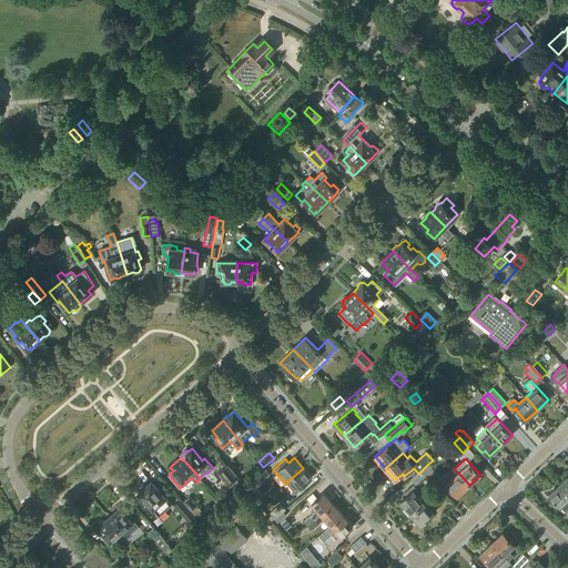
[(232,462),(225,467),(235,478),(241,473),(232,462)]
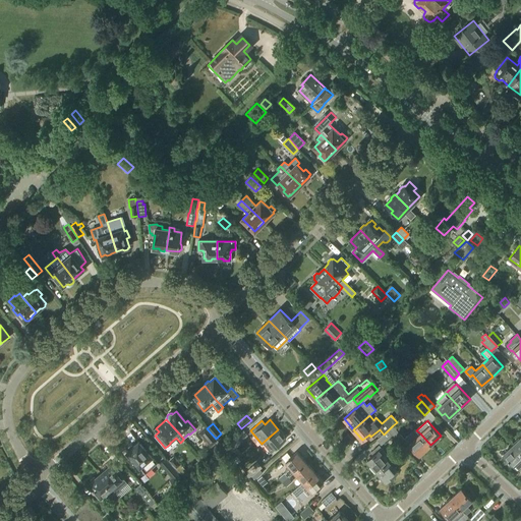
[(405,441),(393,425),(388,430),(392,436),(400,445),(405,441)]
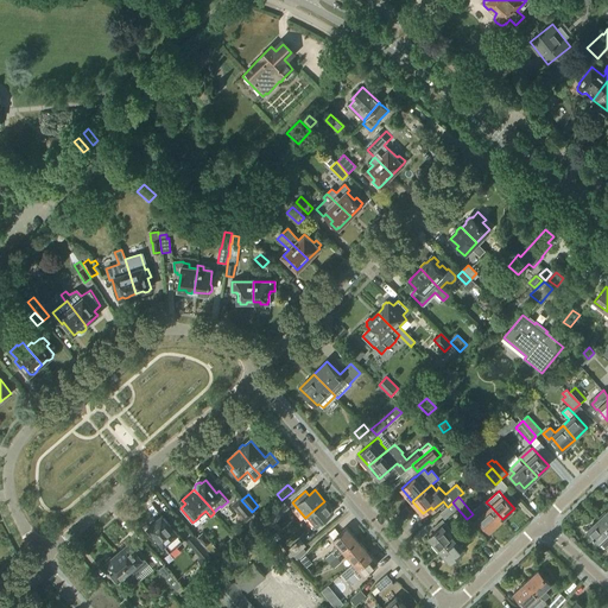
[(253,514),(252,512),(241,500),(240,499),(232,505),(246,521),(253,514)]
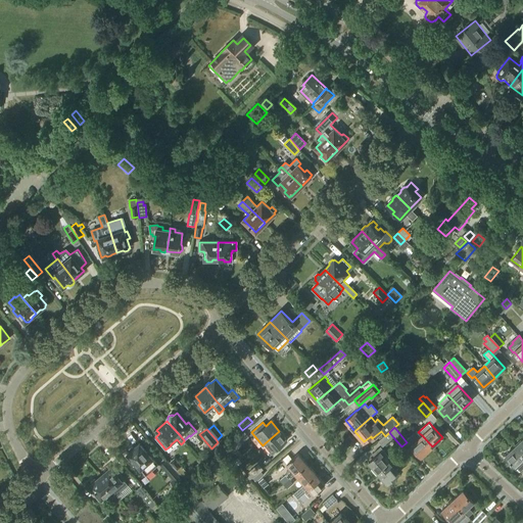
[(280,432),(279,431),(265,443),(263,445),(271,455),(287,440),(284,436),(285,436),(281,431),(280,432)]
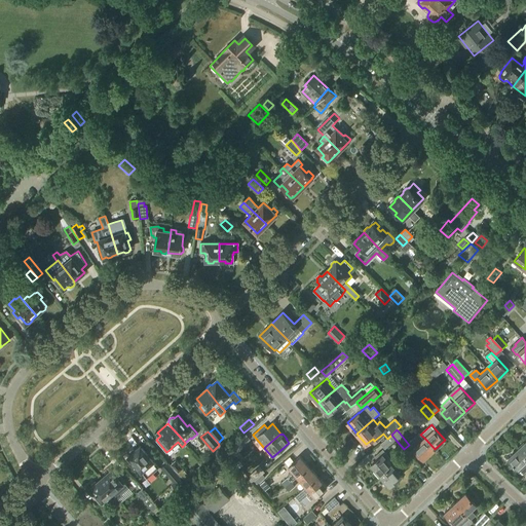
[(385,449),(396,440),(391,435),(387,439),(380,444),(385,449)]
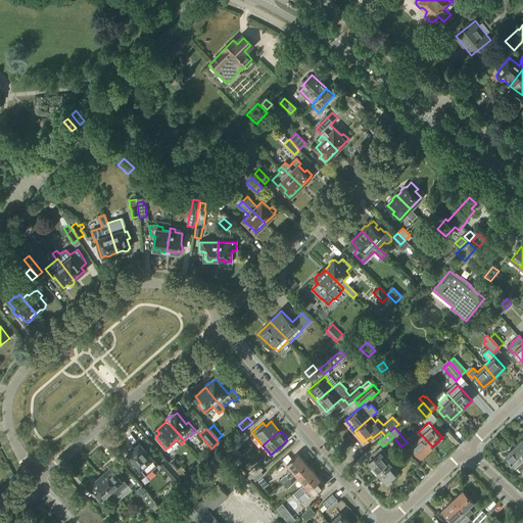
[(432,446),(422,435),(416,441),(414,438),(409,443),(411,445),(421,457),(432,446)]
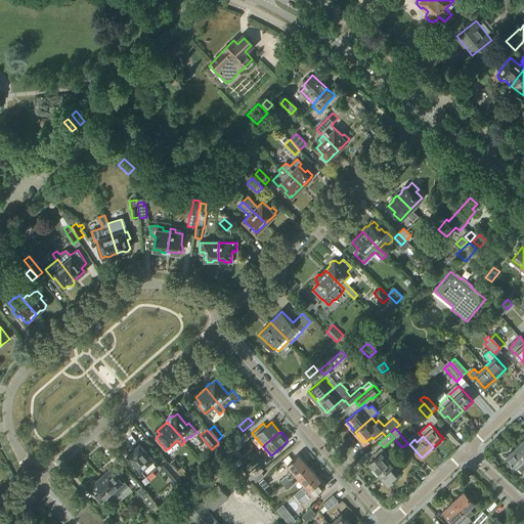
[(232,454),(243,446),(237,440),(227,449),(232,454)]
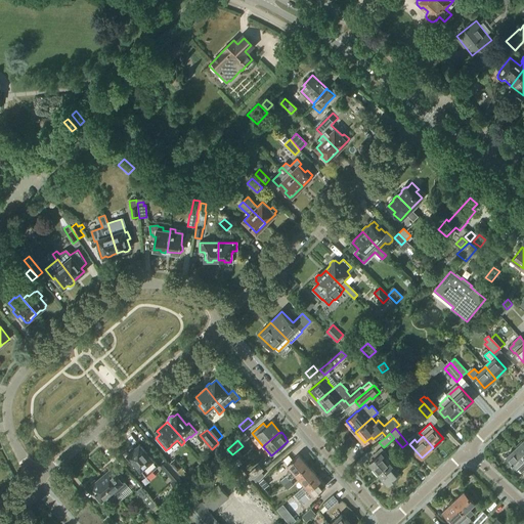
[(159,467),(140,445),(134,449),(132,448),(129,451),(129,453),(128,454),(135,463),(133,465),(137,470),(139,468),(146,476),(159,467)]
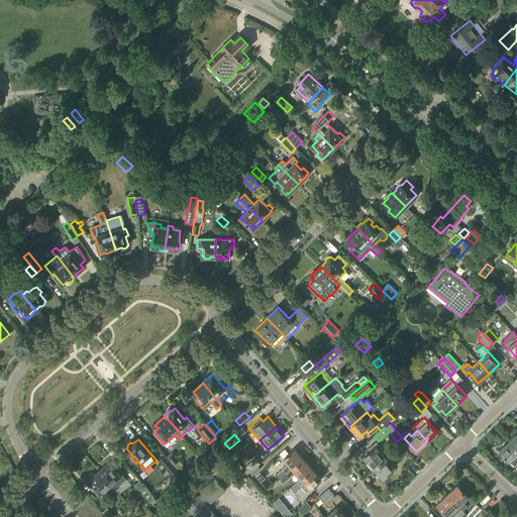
[(516,447),(510,440),(500,450),(515,467),(516,463),(516,447)]
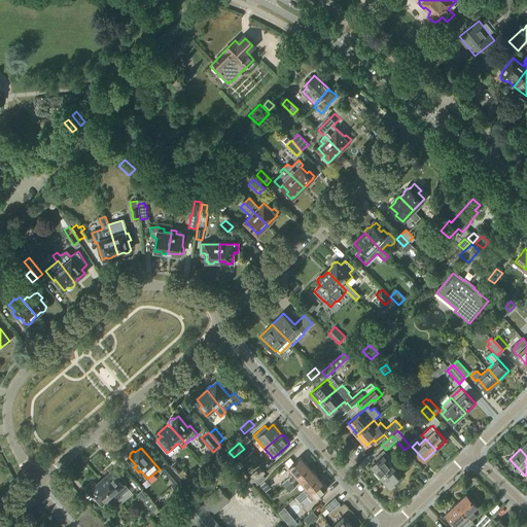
[(378,460),(372,465),(381,477),(393,465),(387,460),(390,457),(384,451),(376,457),(378,460)]
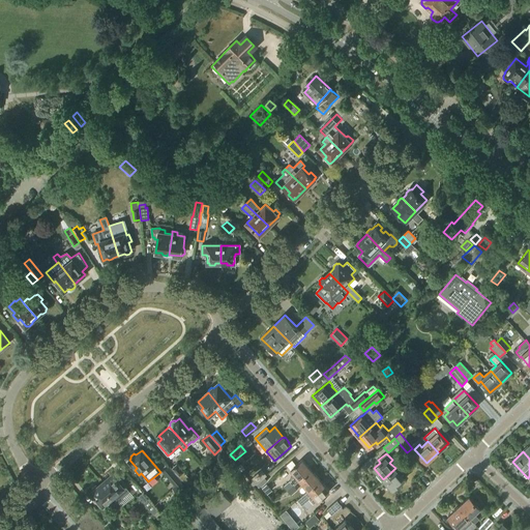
[(410,465),(414,461),(410,455),(405,460),(410,465)]
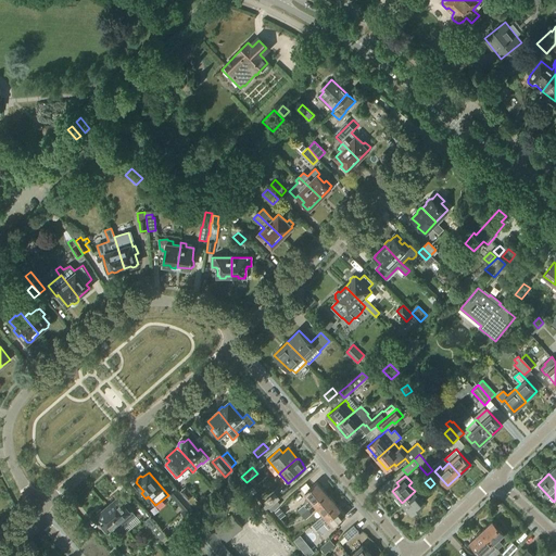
[(298,510),(302,515),(308,509),(315,504),(327,493),(317,482),(312,487),(310,488),(311,489),(305,493),(310,498),(305,502),(306,503),(304,505),(303,505),(298,510)]
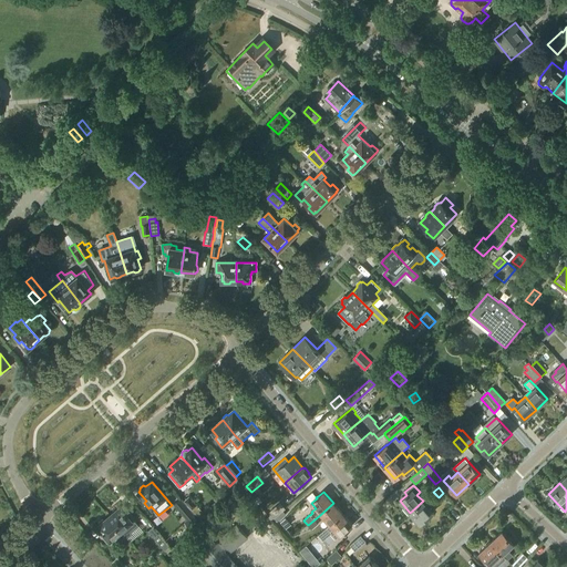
[(202,522),(207,517),(188,496),(184,501),(202,522)]
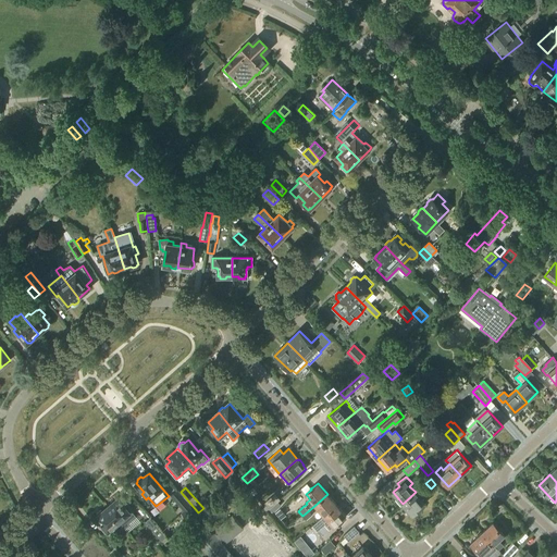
[(171,495),(185,511),(192,506),(177,490),(171,495)]
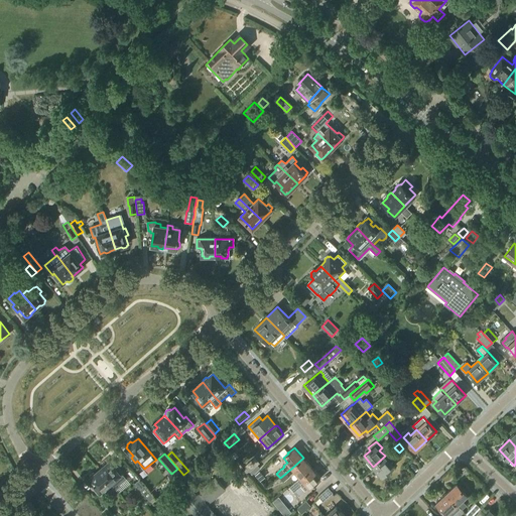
[(382,477),(394,467),(385,456),(373,467),(382,477)]
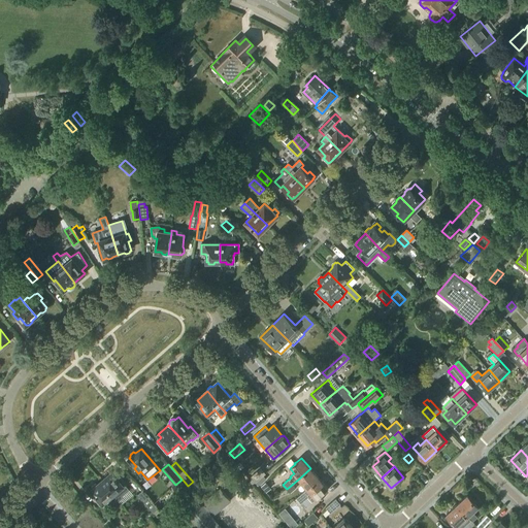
[(255,483),(263,475),(265,473),(261,468),(250,477),(255,483)]
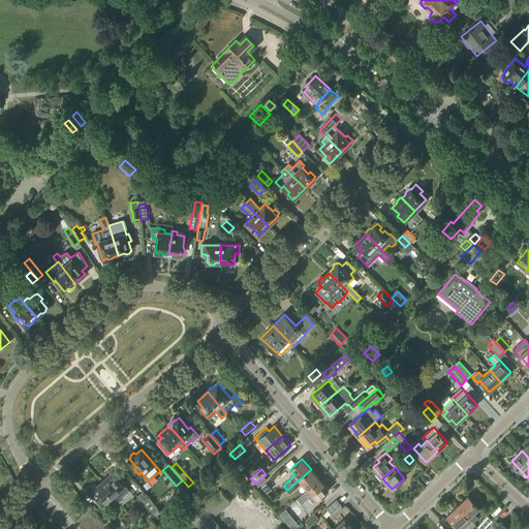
[(308,490),(319,479),(311,469),(300,479),(308,490)]
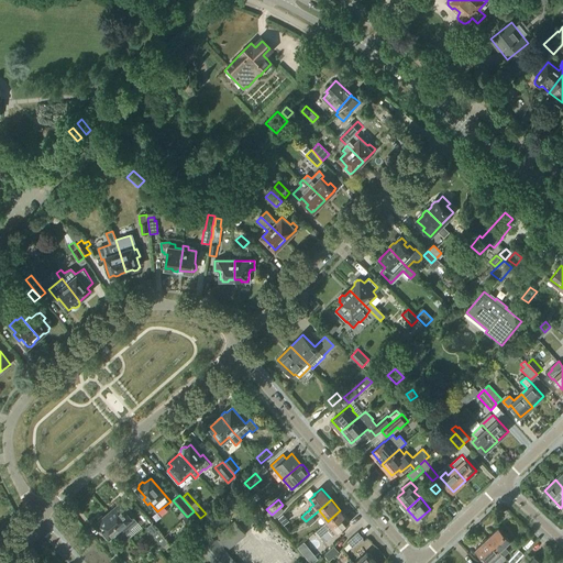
[(119,504),(118,505),(117,504),(112,508),(112,509),(108,514),(127,534),(130,531),(129,529),(138,522),(133,517),(133,516),(128,509),(125,511),(119,504)]
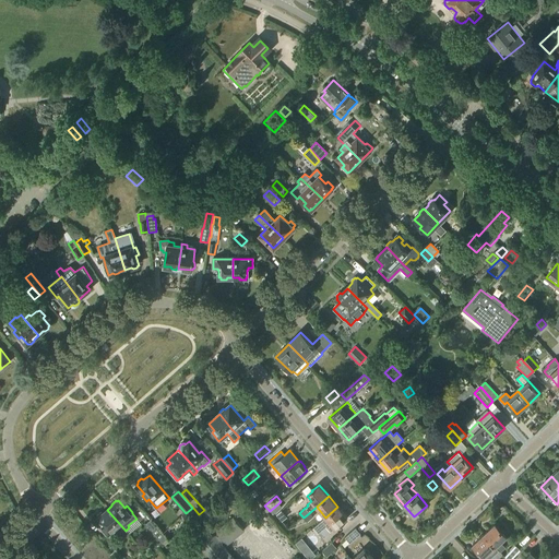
[(273,515),(282,507),(278,503),(270,511),(273,515)]
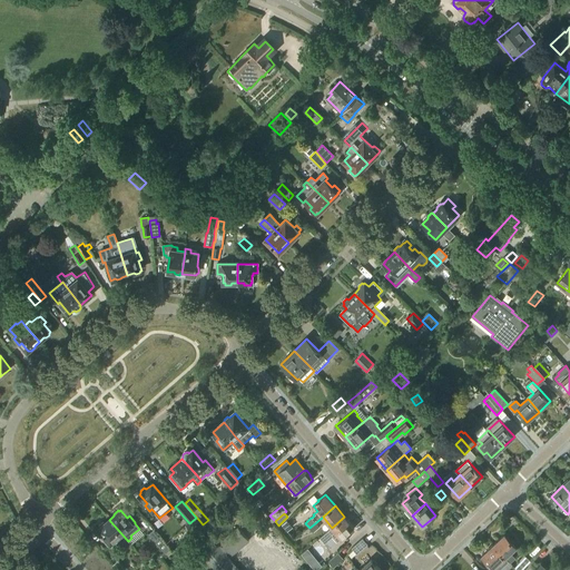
[(347,536),(350,533),(349,533),(354,529),(344,517),(332,528),(320,539),(324,544),(333,538),(337,542),(342,539),(347,534),(347,536)]
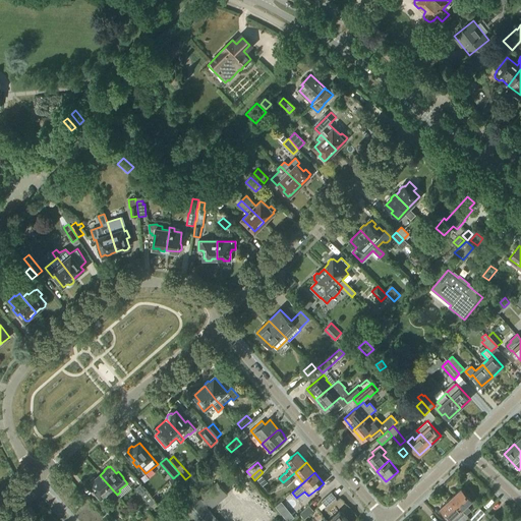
[(184,479),(179,473),(173,478),(170,480),(176,486),(184,479)]
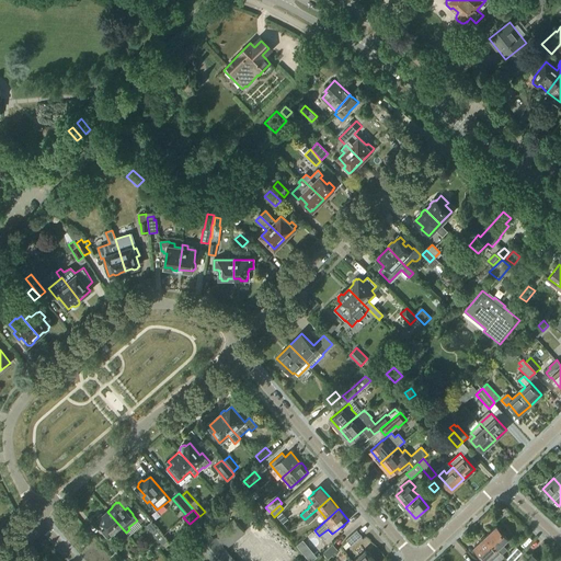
[(107,512),(103,515),(102,514),(98,518),(99,519),(96,521),(103,528),(101,530),(106,537),(116,529),(122,536),(126,533),(107,512)]
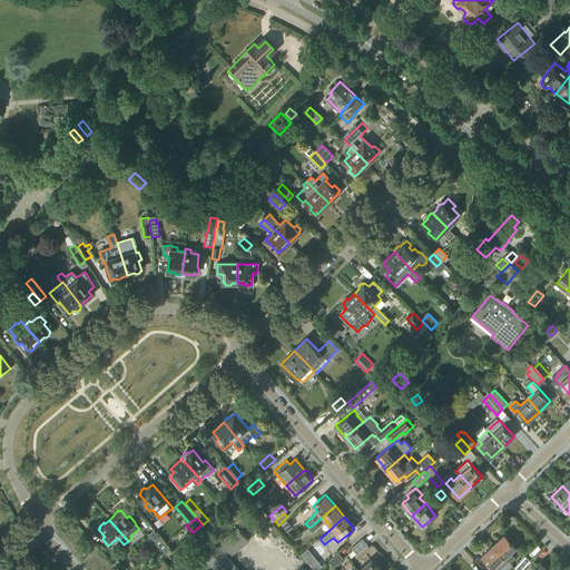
[(316,522),(310,528),(313,533),(320,528),(316,522)]
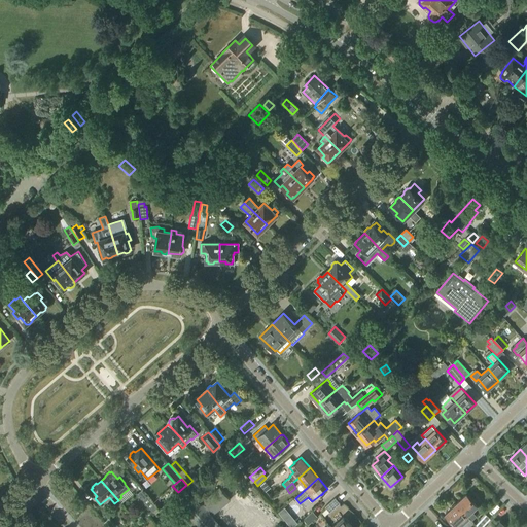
[(215,513),(230,500),(224,493),(219,487),(204,500),(205,500),(188,514),(199,526),(219,526),(209,513),(212,510),(215,513)]
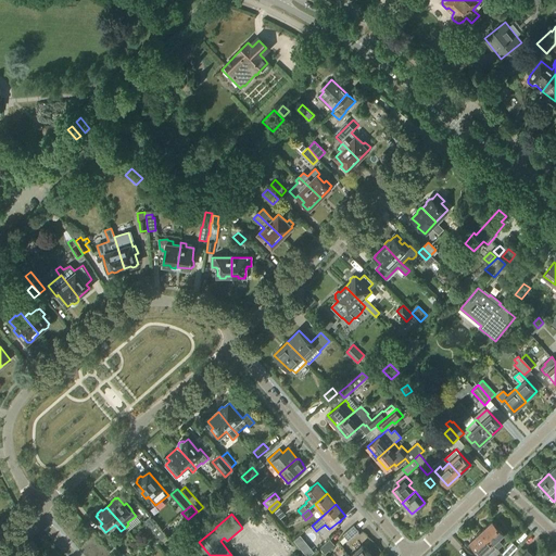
[(160,539),(165,534),(150,517),(146,521),(160,539)]
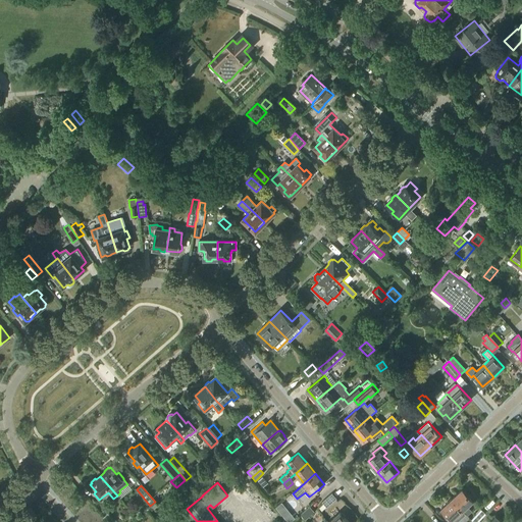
[(452,499),(463,511),(467,515),(471,511),(467,507),(473,501),(462,489),(452,499)]
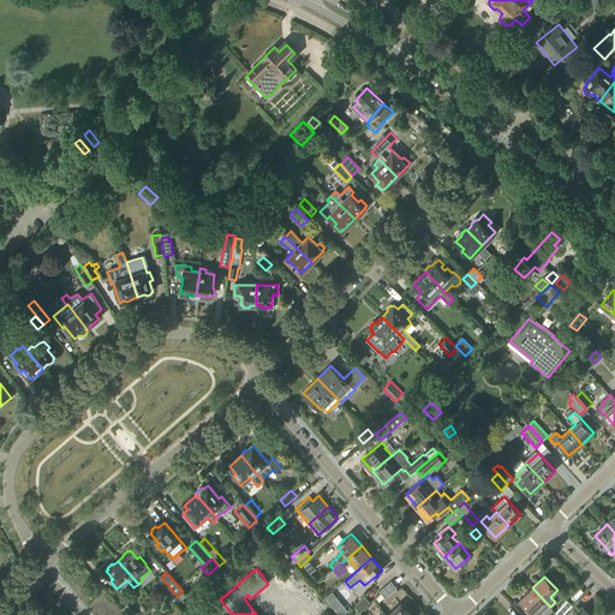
[(386,598),(396,587),(392,581),(380,591),(386,598)]
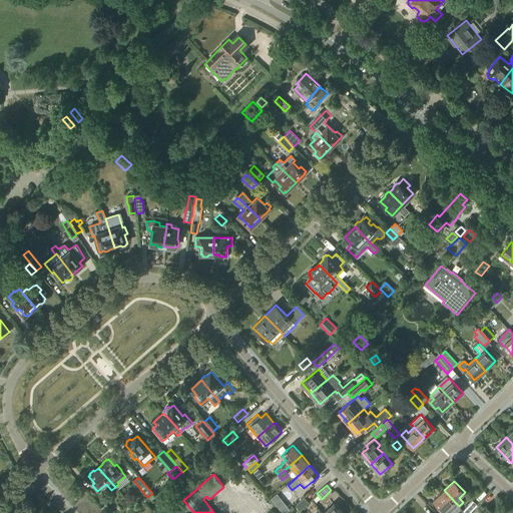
[(443,512),(449,512),(452,511),(449,508),(455,502),(444,490),(434,500),(440,506),(438,508),(443,512)]
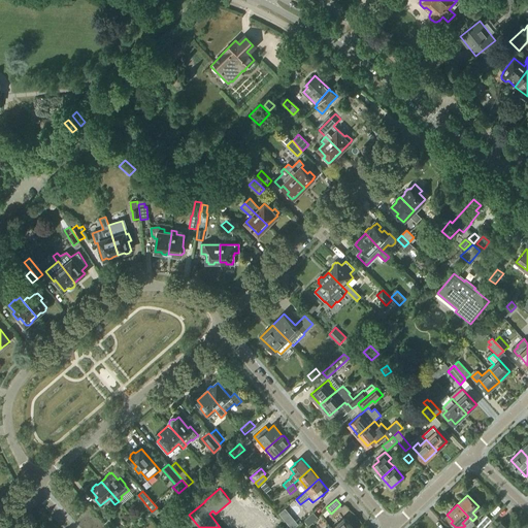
[(308,526),(318,518),(314,513),(303,520),(308,526)]
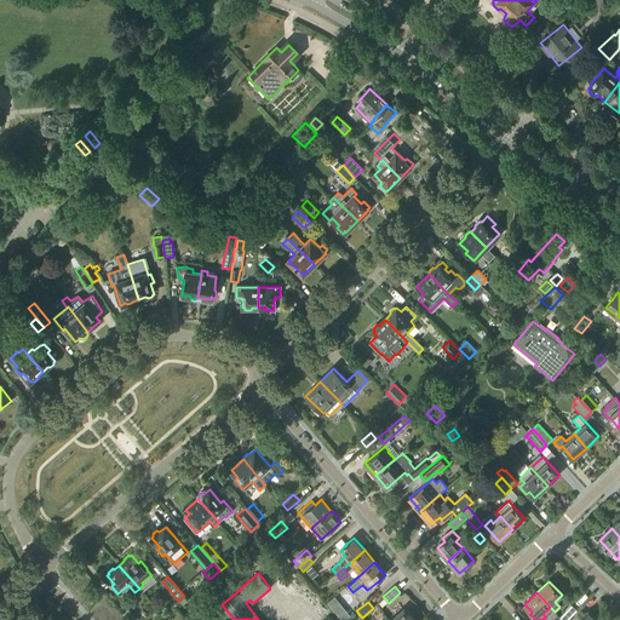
[(562,619),(568,619),(572,618),(572,616),(577,612),(572,606),(561,618),(562,619)]
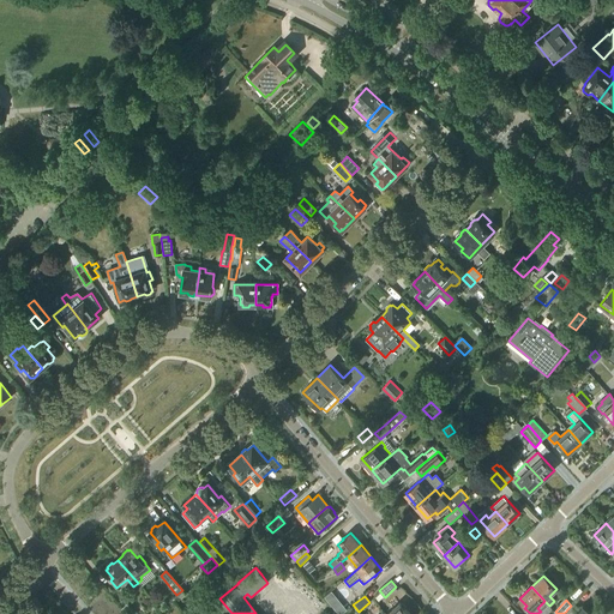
[(410,613),(401,603),(387,613),(410,613)]
